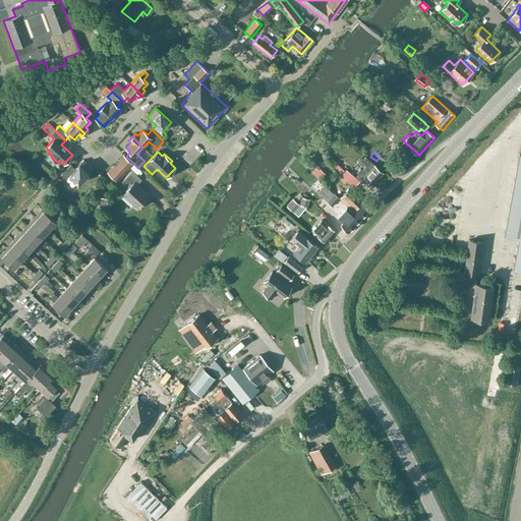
[(520,152),(520,153),(505,233),(519,236),(513,266),(520,267),(520,152)]
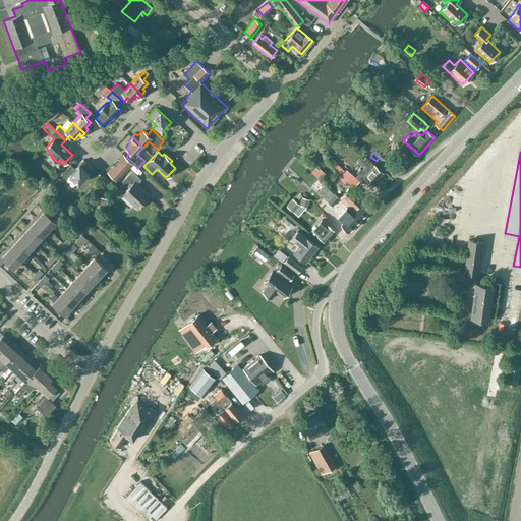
[(133,163),(126,157),(123,155),(107,171),(117,180),(133,163)]
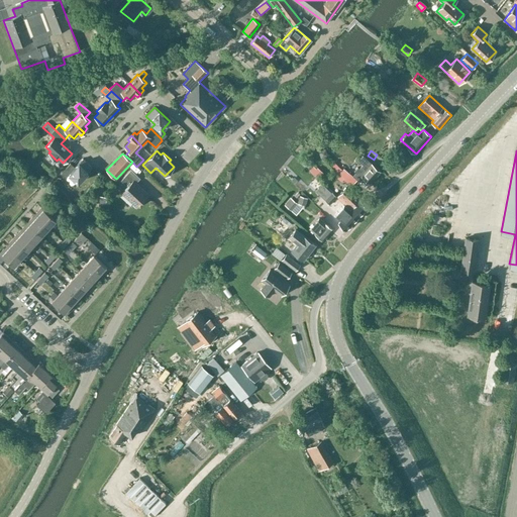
[(369,183),(380,172),(362,156),(357,161),(362,165),(352,176),(343,168),(342,170),(334,163),(331,167),(340,175),(344,179),(343,180),(351,186),(356,180),(357,181),(362,176),(369,183)]
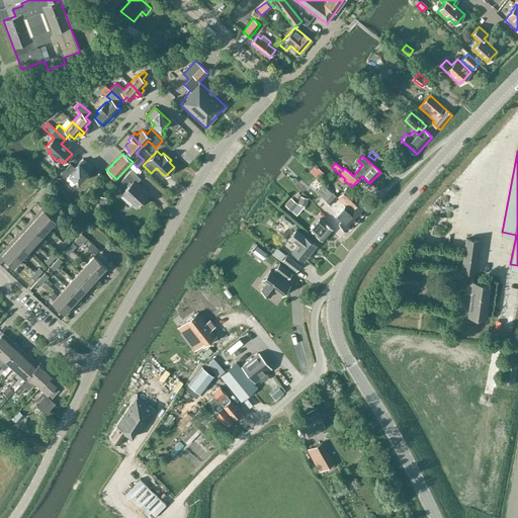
[(78,182),(92,167),(83,159),(75,167),(70,163),(61,173),(66,178),(69,174),(78,182)]
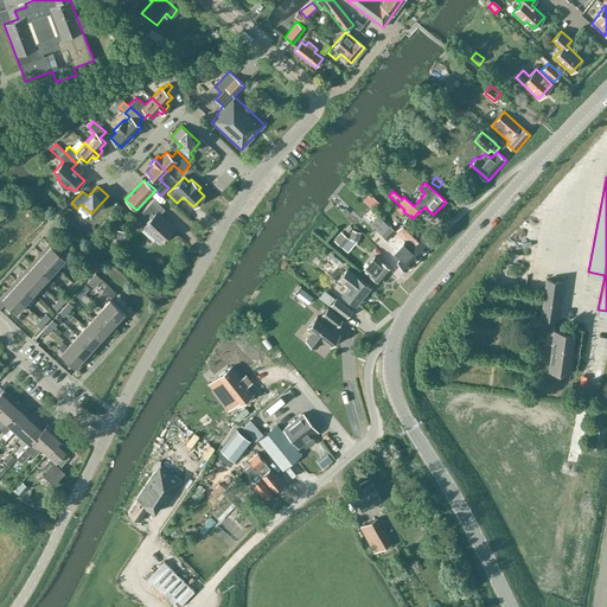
[(374,211),(377,206),(366,197),(363,202),(374,211)]
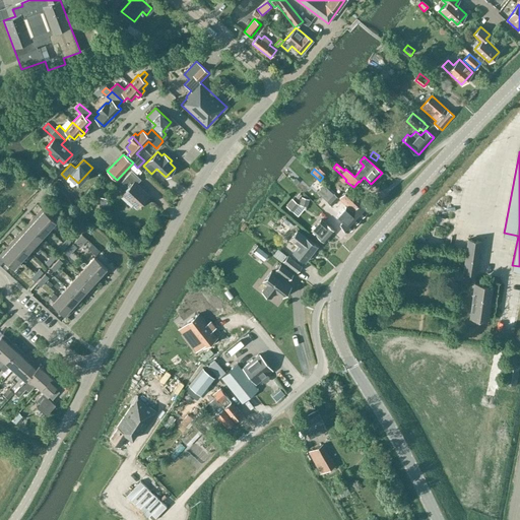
[(149,196),(137,184),(141,180),(131,171),(121,182),(127,188),(121,194),(137,209),(149,196)]
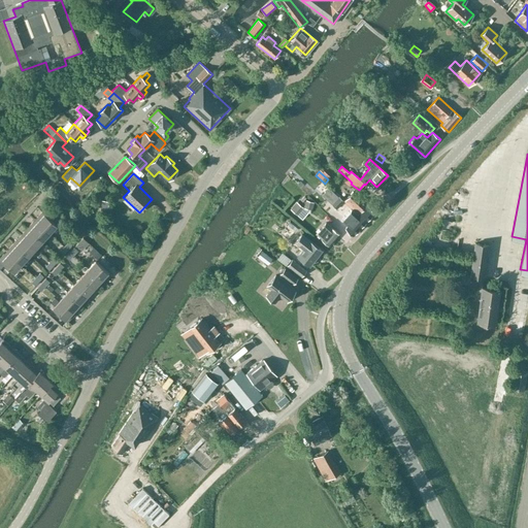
[(375,211),(358,196),(353,192),(344,201),(347,203),(353,208),(366,222),(375,211)]
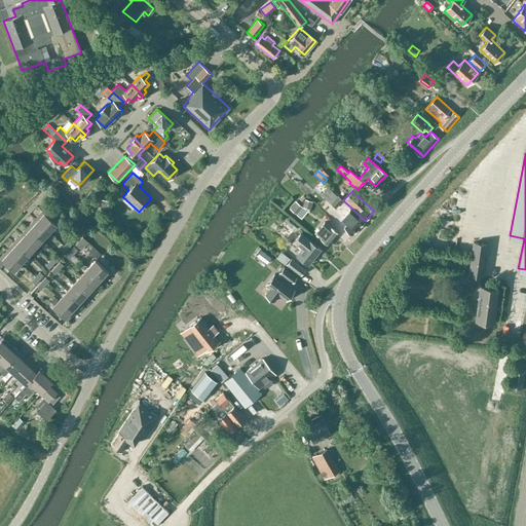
[(336,208),(343,200),(337,195),(337,196),(333,193),(329,198),(332,200),(330,202),(336,208)]
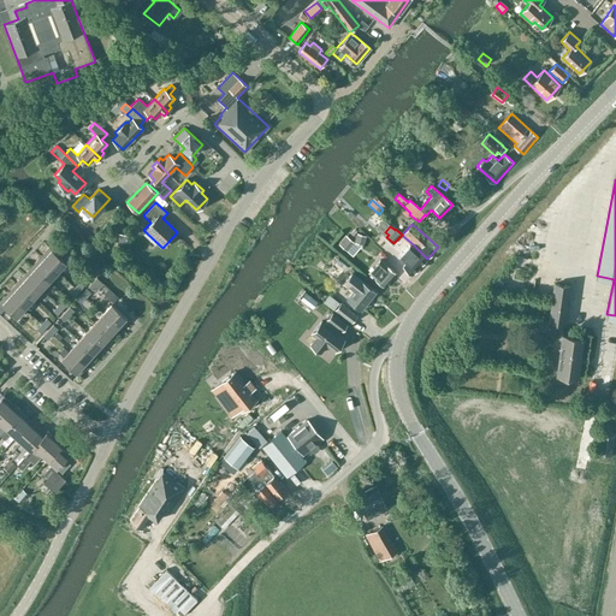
[(357,234),(355,242),(361,243),(365,244),(366,236),(357,234)]
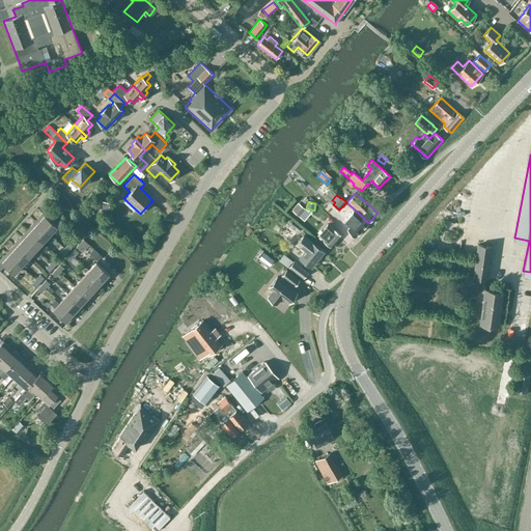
[(299,202),(291,210),(299,216),(305,207),(299,202)]
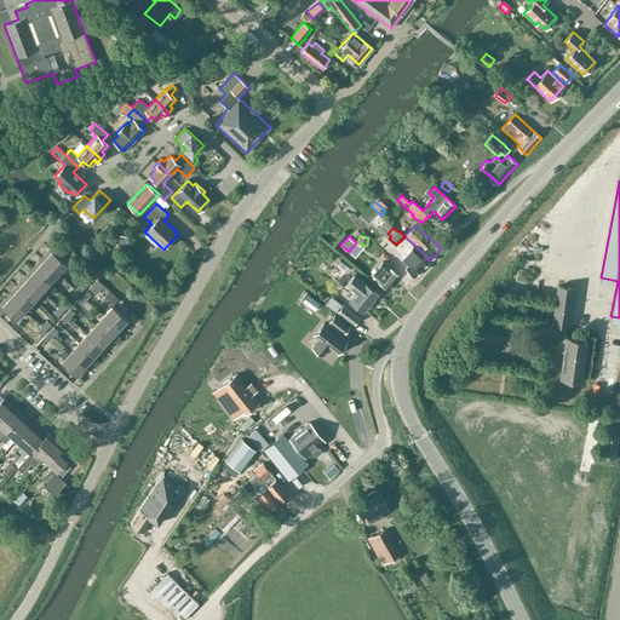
[(59,245),(55,251),(65,262),(70,256),(59,245)]
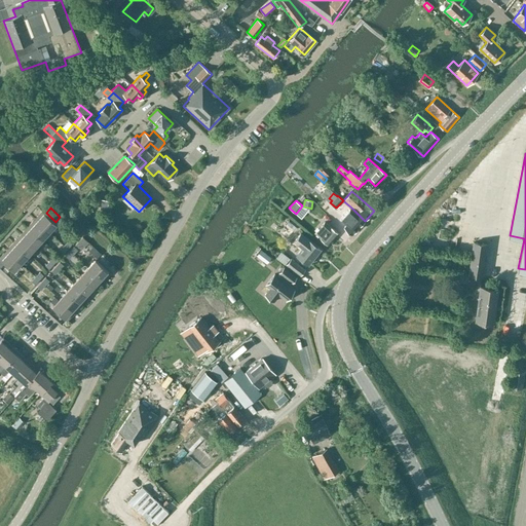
[(352,234),(365,221),(351,208),(341,219),(347,225),(344,227),(352,234)]
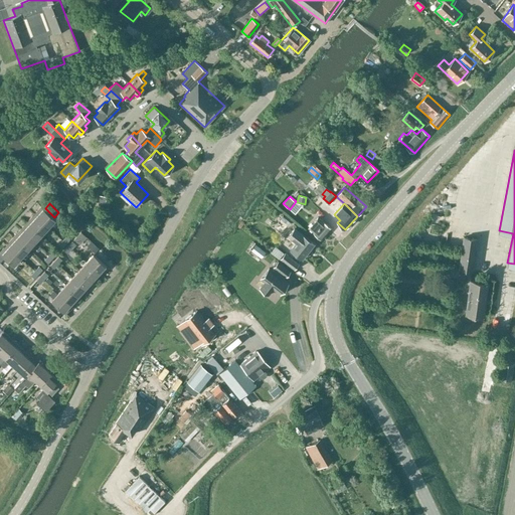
[(47,226),(54,218),(40,206),(33,214),(47,226)]
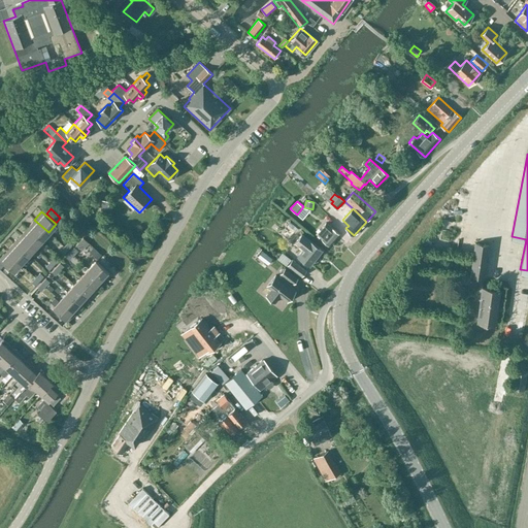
[(41,240),(48,232),(34,220),(27,227),(41,240)]
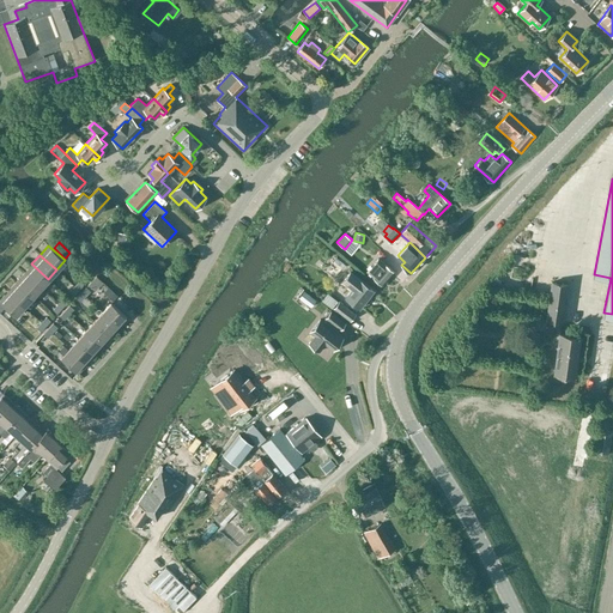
[(335,279),(347,265),(337,256),(325,271),(335,279)]
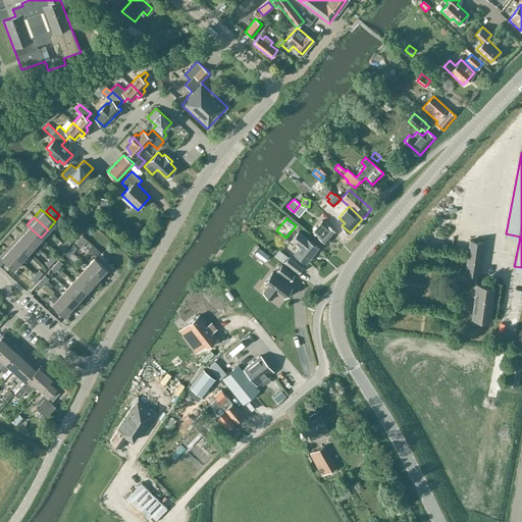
[(325,242),(335,231),(322,220),(313,231),(325,242)]
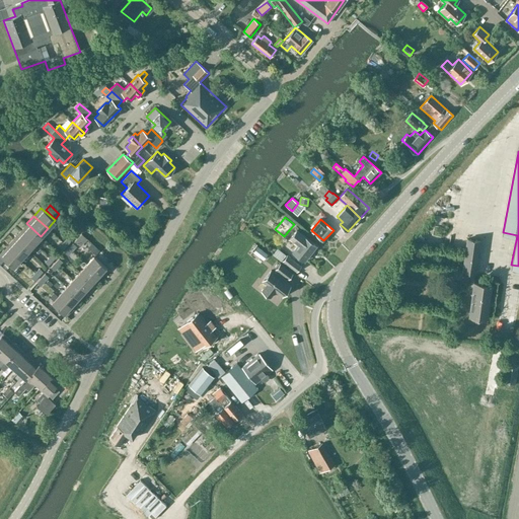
[(33,243),(41,236),(26,223),(19,231),(33,243)]
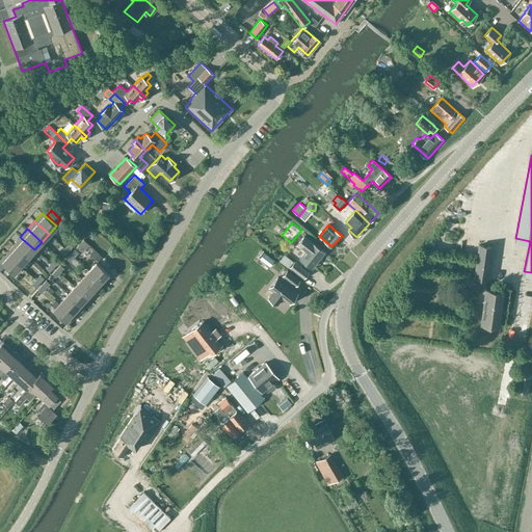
[(296,246),(304,253),(300,258),(312,266),(323,251),(304,236),(296,246)]
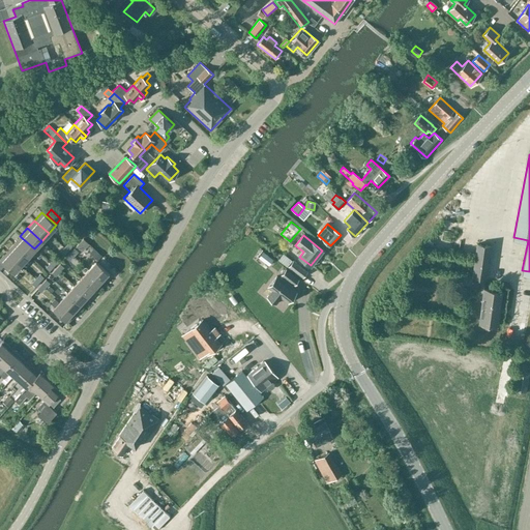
[(28,257),(34,248),(20,236),(13,243),(28,257)]
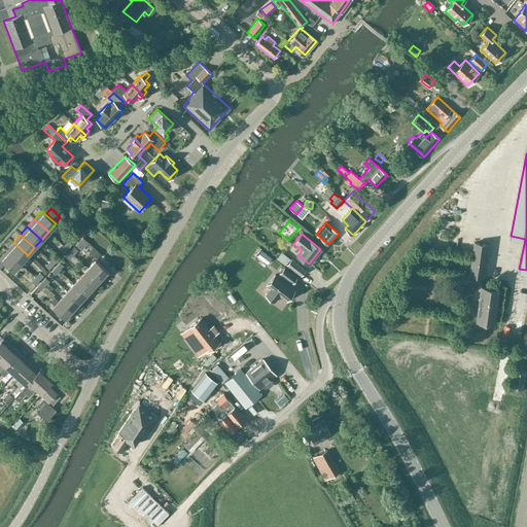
[(21,264),(28,255),(13,242),(6,250),(21,264)]
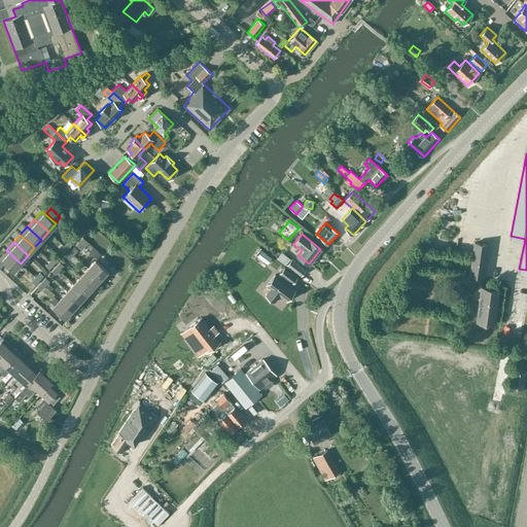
[(483,278),(488,244),(473,242),(468,276),(483,278)]
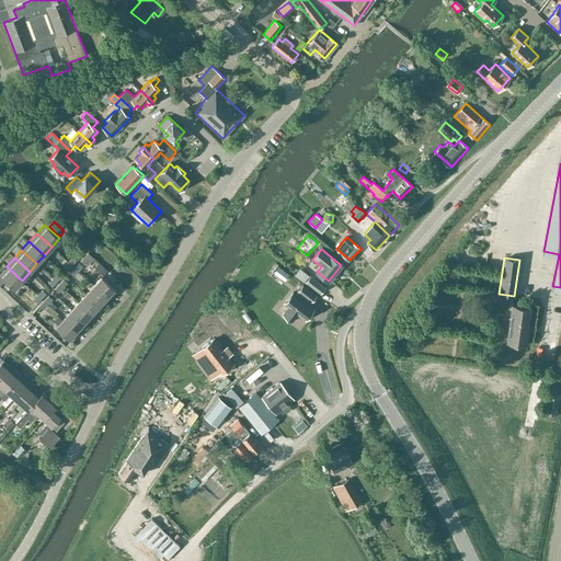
[(67,271),(71,265),(68,262),(63,267),(67,271)]
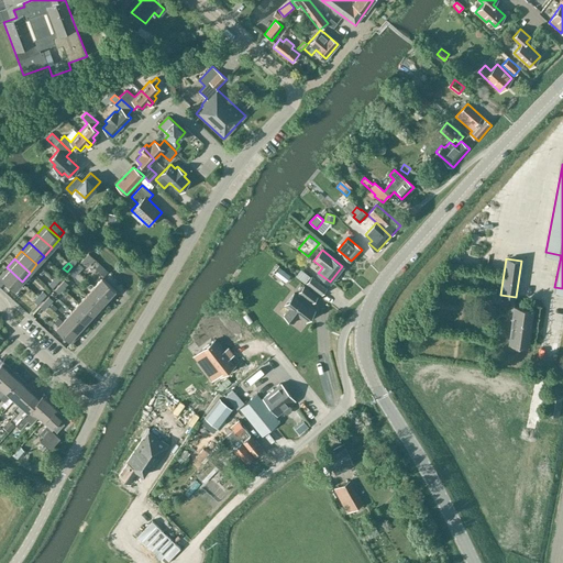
[(99,265),(95,269),(103,276),(108,272),(99,265)]
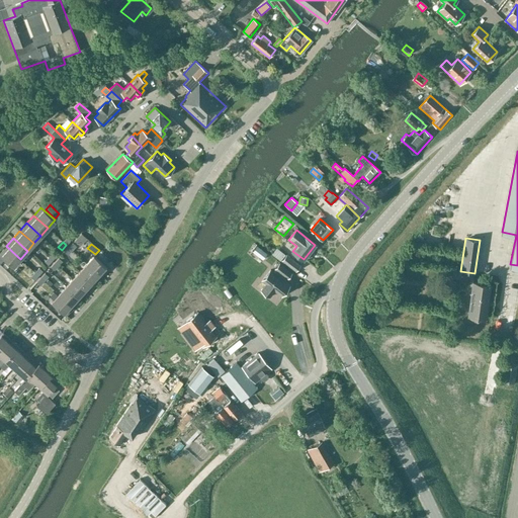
[(13,266),(20,259),(6,246),(0,252),(0,254),(4,258),(13,266)]
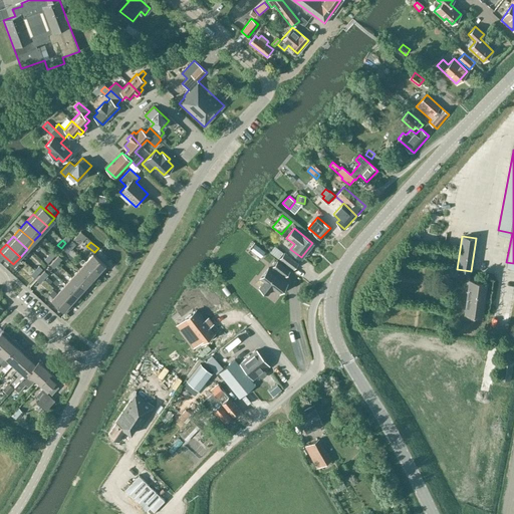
[(264,252),(255,245),(251,250),(260,257),(264,252)]
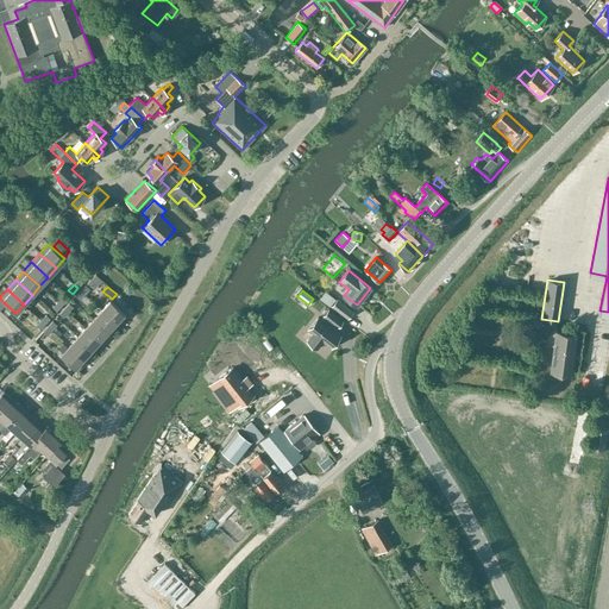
[(336,299),(331,306),(346,319),(352,311),(337,297),(336,299)]
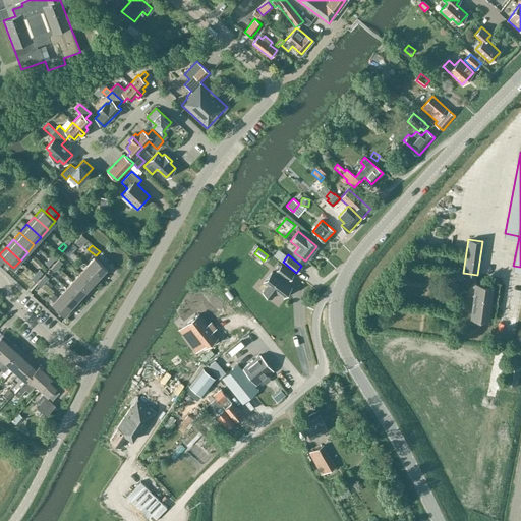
[(101,278),(108,270),(94,256),(87,265),(101,278)]
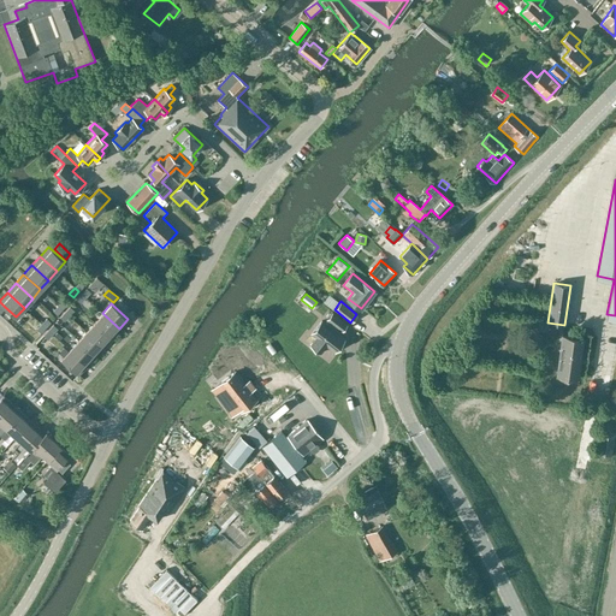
[(348,324),(332,312),(326,319),(327,320),(325,323),(321,320),(312,333),(317,337),(311,344),(320,353),(326,345),(335,351),(344,338),(338,333),(341,330),(342,331),(348,324)]
